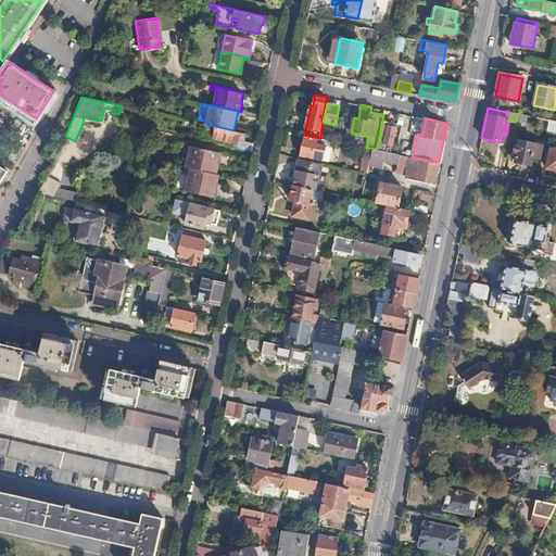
[(382,122),(377,149),(392,152),(397,125),(382,122)]
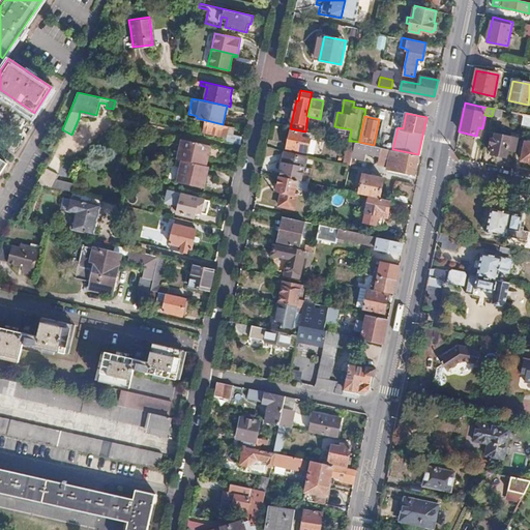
[(234,131),(235,126),(223,124),(206,120),(203,133),(226,137),(228,129),(234,131)]
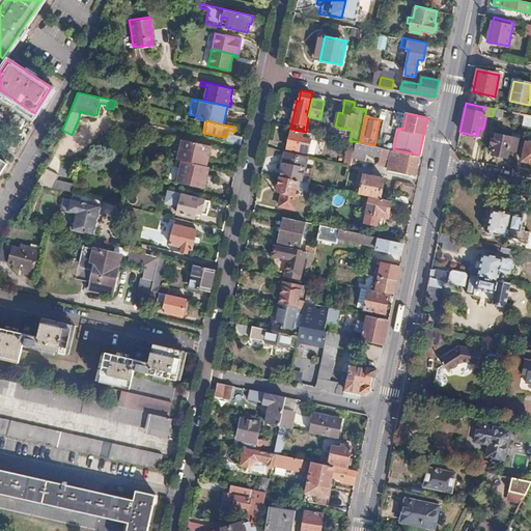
[(287,148),(308,152),(311,139),(305,137),(306,133),(291,130),(287,148)]
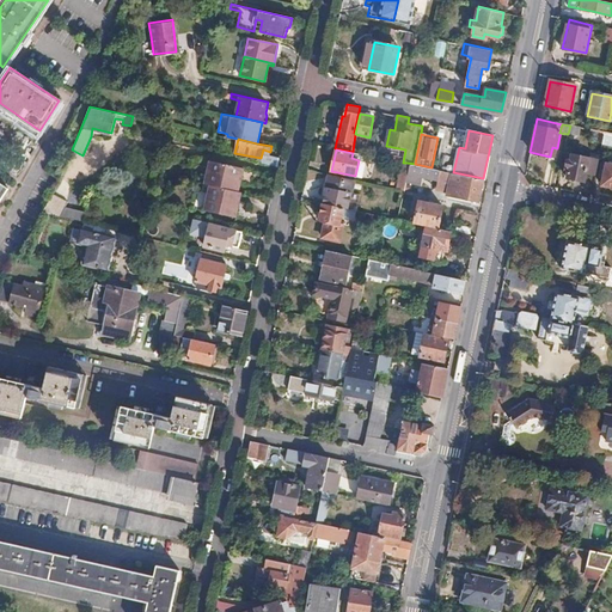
[(362,178),(367,155),(353,152),(353,153),(352,158),(359,160),(355,176),(362,178)]
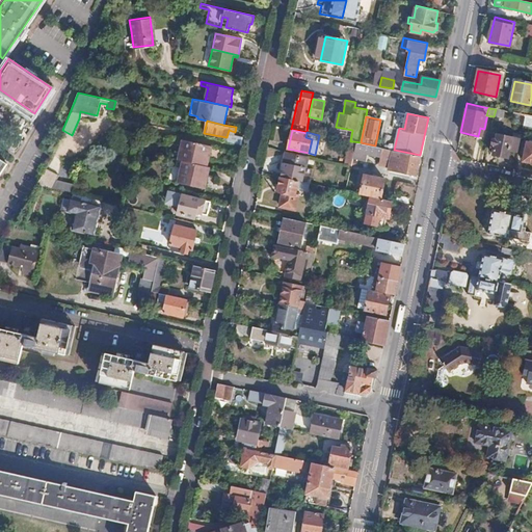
[(229,134),(228,141),(241,144),(243,137),(229,134)]
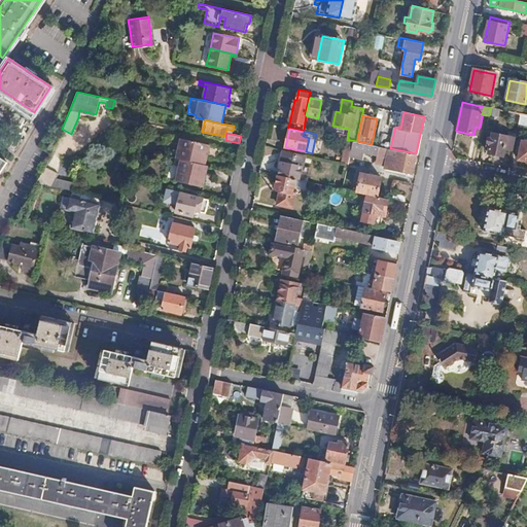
[(507,138),(490,134),(489,139),(487,149),(490,149),(489,155),(503,159),(507,138)]
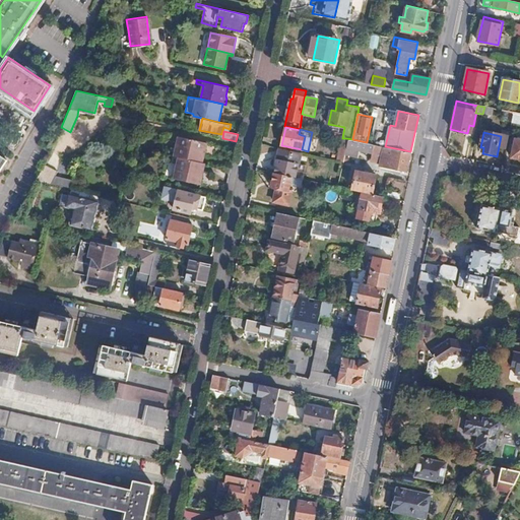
[(202,164),(207,143),(179,136),(174,156),(179,158),(202,164)]
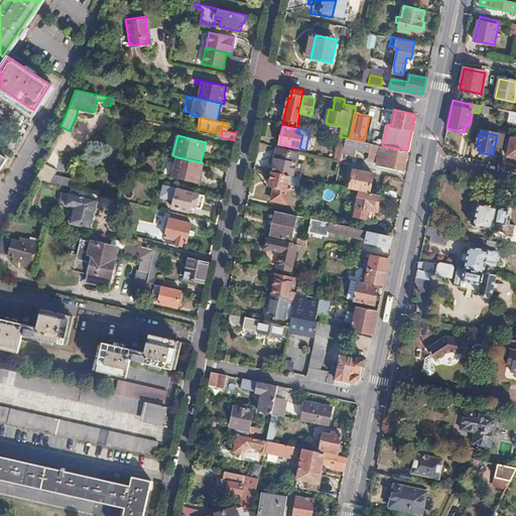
[(339,158),(340,152),(340,149),(342,144),(343,137),(340,137),(339,137),(335,158),(339,158)]
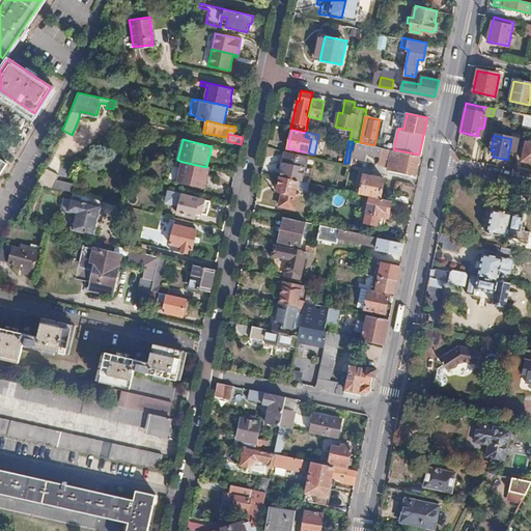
[(415,173),(419,155),(393,149),(374,145),(360,142),(353,141),(352,148),(363,151),(371,152),(371,157),(376,158),(376,161),(388,163),(387,168),(415,173)]
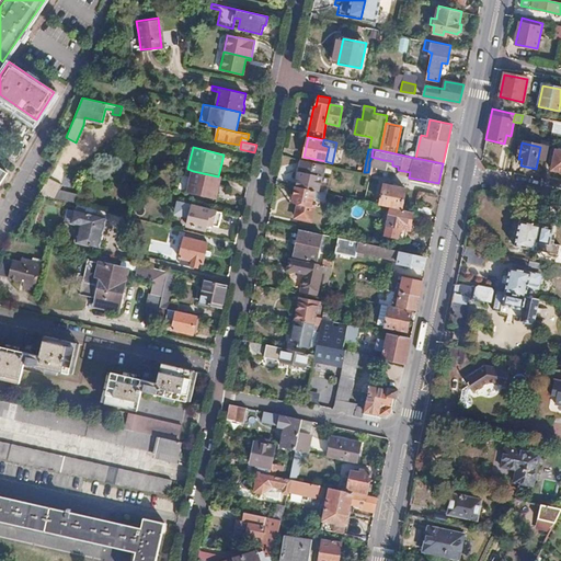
[(560,155),(554,153),(550,172),(560,174),(560,155)]
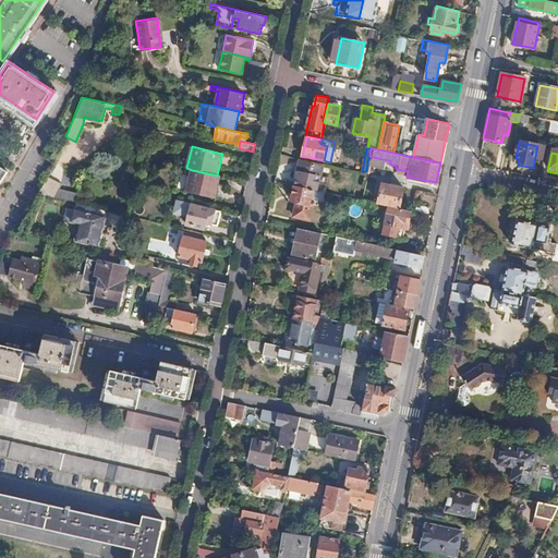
[(295,185),(317,190),(323,165),(301,160),(295,185)]
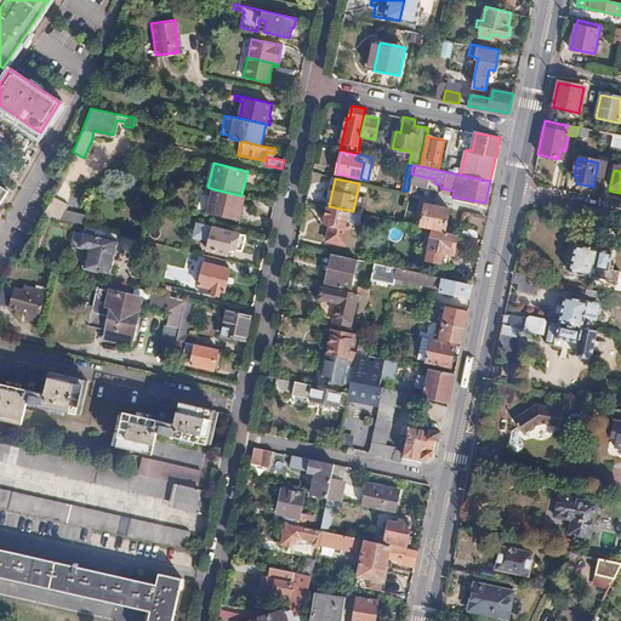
[(239,221),(245,197),(241,195),(214,189),(208,214),(239,221)]
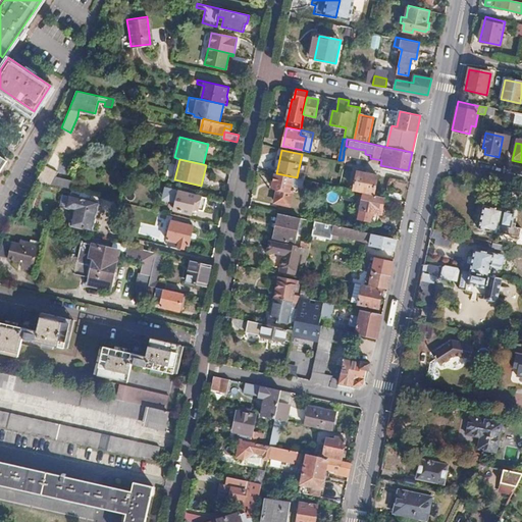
[(56,171),(44,164),(36,179),(71,189),(73,180),(55,176),(56,171)]
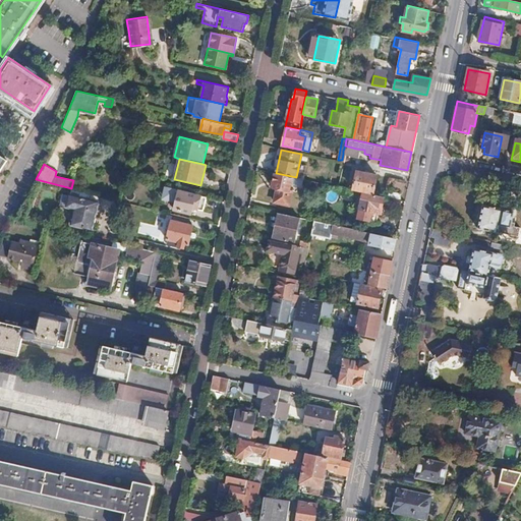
[(357,171),(353,188),(374,192),(378,175),(357,171)]
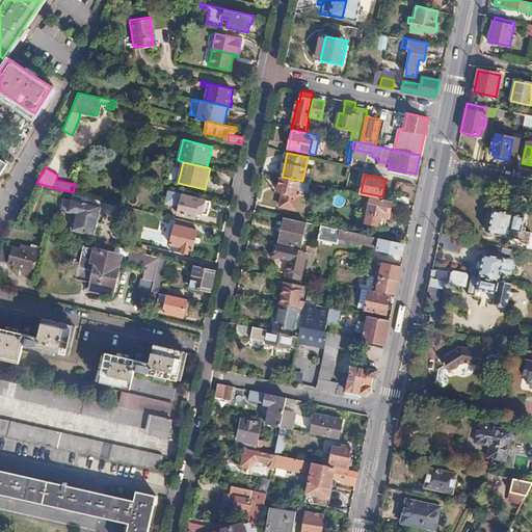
[(319,188),(320,185),(311,183),(302,181),(282,177),(280,177),(277,191),(282,191),(280,204),(295,207),(298,193),(296,193),(297,188),(308,190),(309,186),(319,188)]
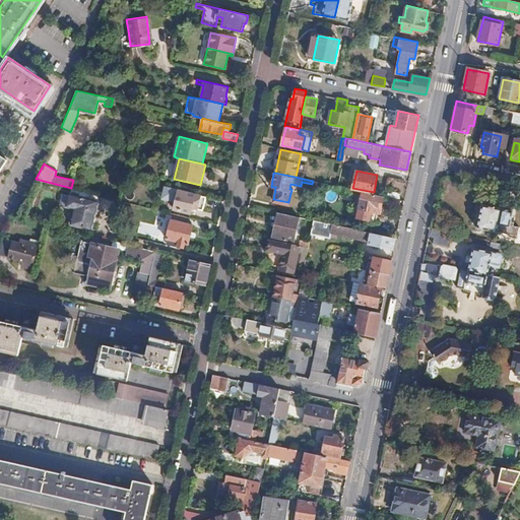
[(503,202),(506,189),(498,187),(495,201),(503,202)]
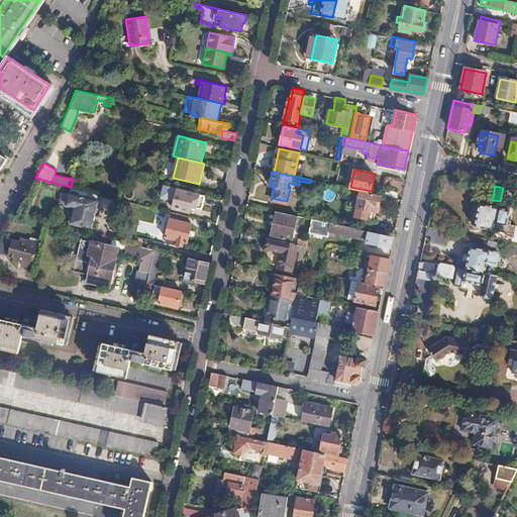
[(97,194),(72,188),(71,194),(69,193),(66,203),(74,205),(71,220),(92,225),(98,200),(96,199),(97,194)]
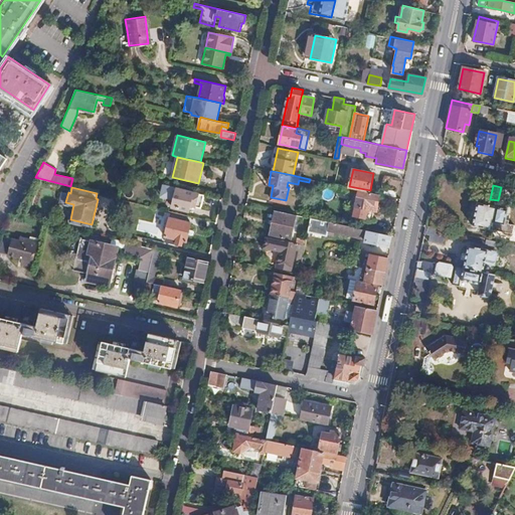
[(176,189),(174,195),(171,207),(188,211),(190,206),(200,209),(204,196),(176,189)]
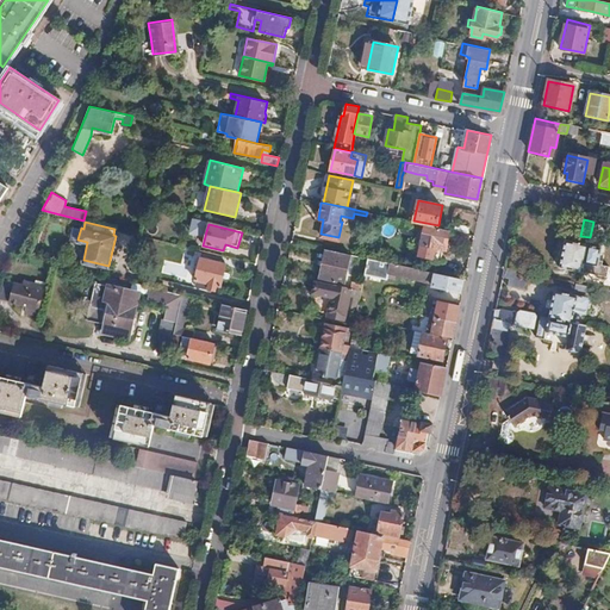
[(449,230),(422,224),(415,254),(437,259),(440,247),(446,248),(449,230)]
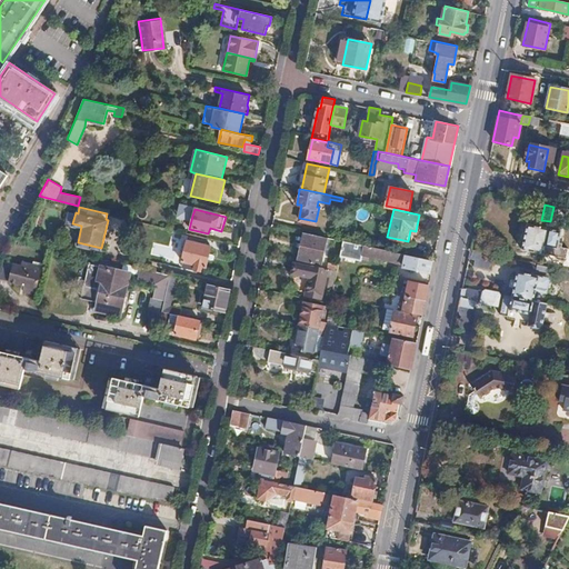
[(521,251),(542,256),(542,255),(566,259),(568,249),(557,247),(560,231),(527,225),(521,251)]
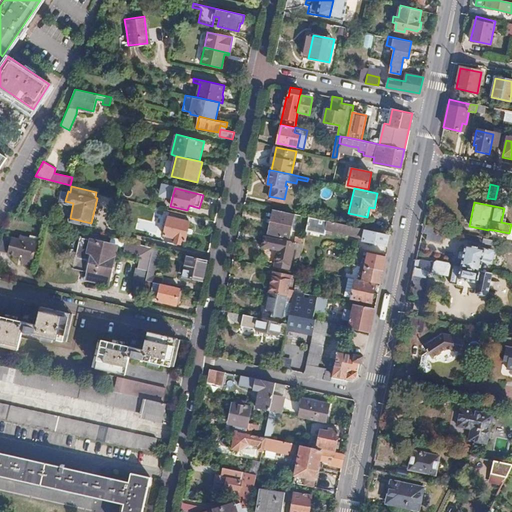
[(290,236),(295,213),(274,209),(269,232),(290,236)]
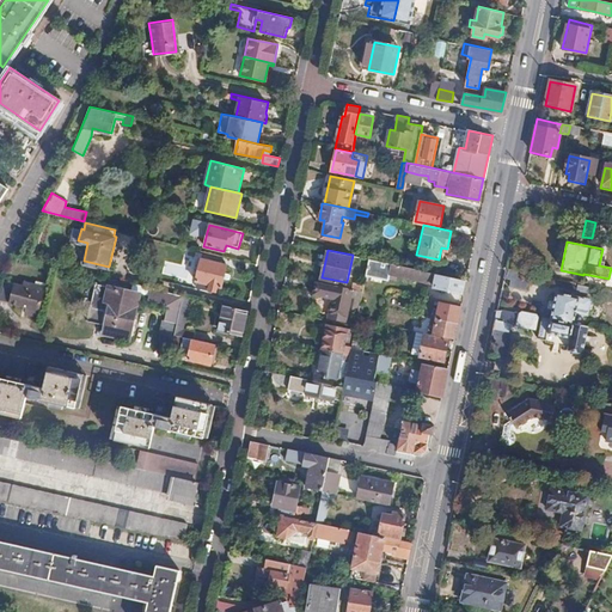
[(208,291),(215,292),(216,287),(221,288),(226,264),(201,258),(195,282),(209,285),(208,291)]
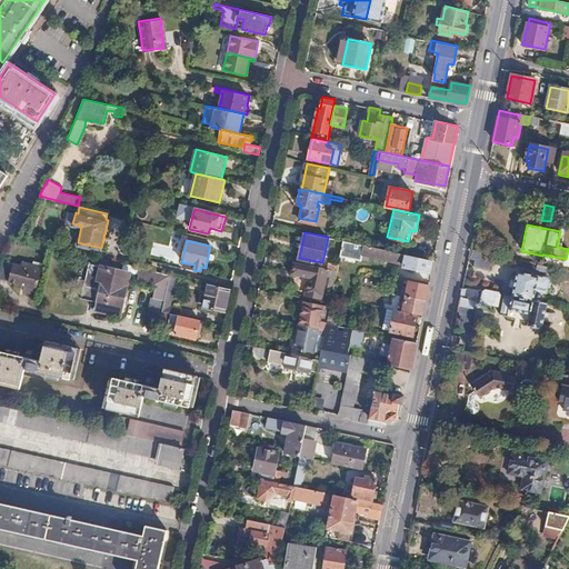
[(428,270),(431,259),(343,241),(341,256),(361,259),(362,253),(405,262),(403,266),(418,269),(417,271),(420,272),(421,269),(428,270)]
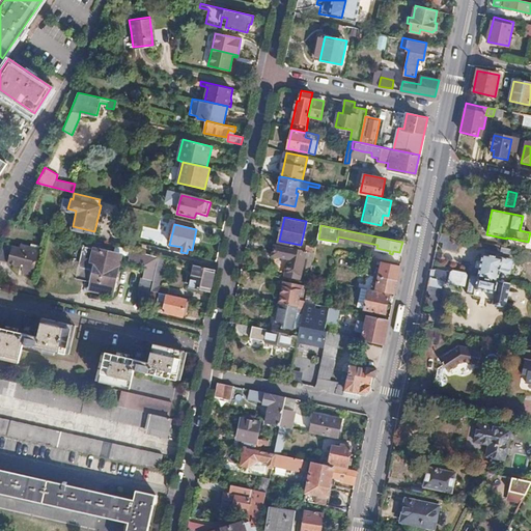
[(19,247),(3,243),(0,247),(0,259),(18,264),(23,266),(22,271),(32,273),(37,251),(29,249),(29,246),(20,244),(19,247)]
